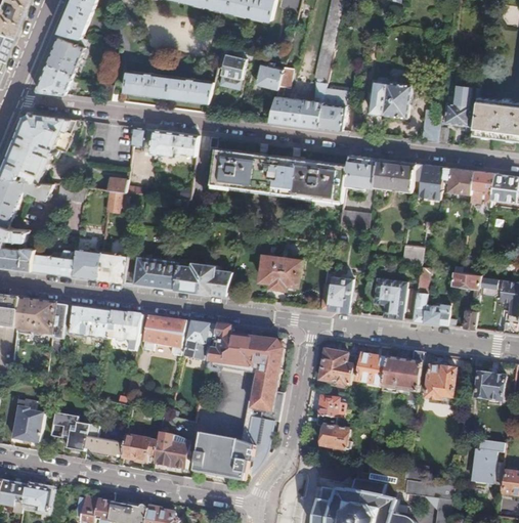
[(0,39),(2,40),(19,0),(0,0),(0,39)]
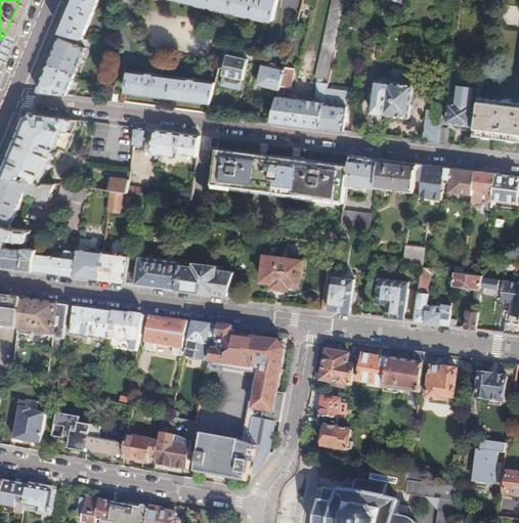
[(72,0),(58,33),(81,39),(96,0),(72,0)]
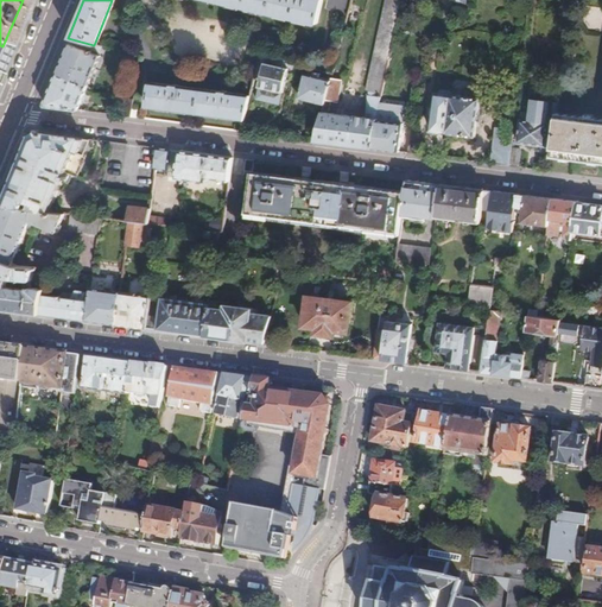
[(319,0),(201,0),(315,25),(318,8),(319,0)]
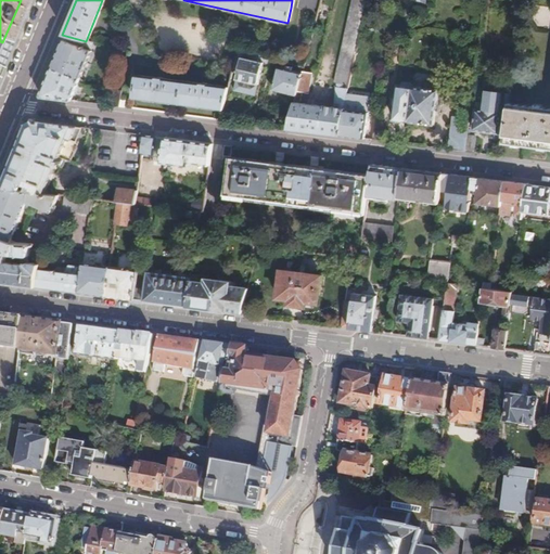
[(350,0),(333,82),(347,86),(365,0),(350,0)]
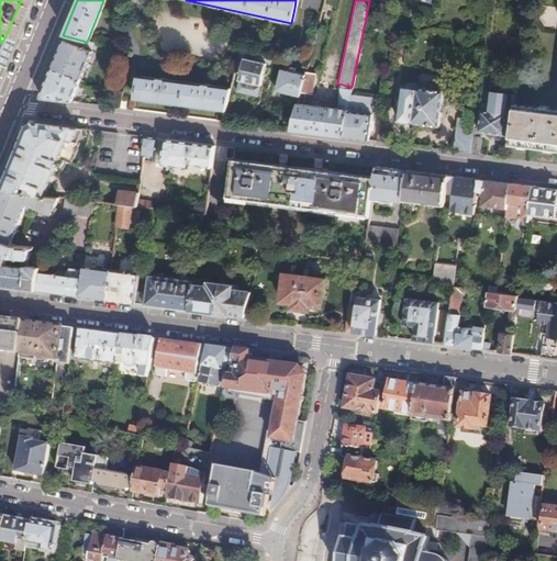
[(399,0),(394,26),(401,27),(405,0),(399,0)]
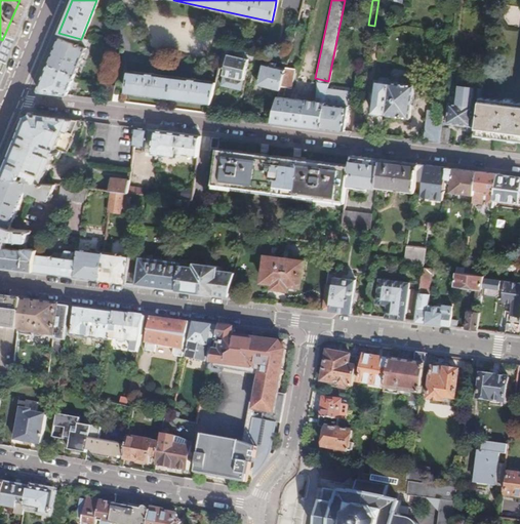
[(56,38),(83,47),(86,40),(81,39),(58,33),(56,38)]
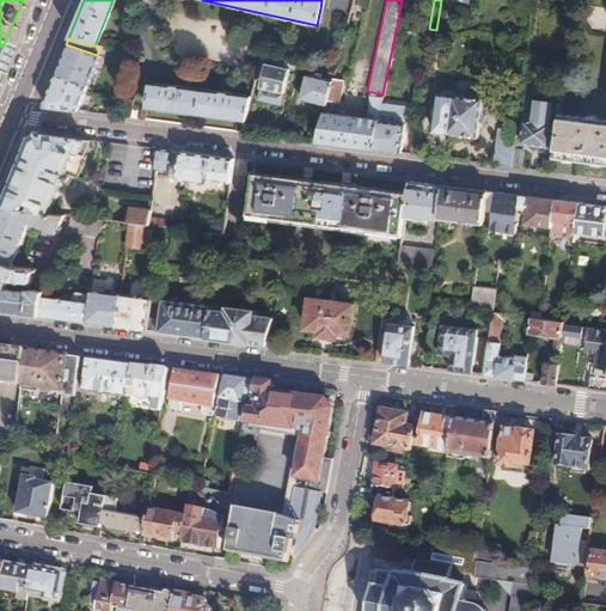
[(66,44),(54,73),(85,86),(97,55),(66,44)]
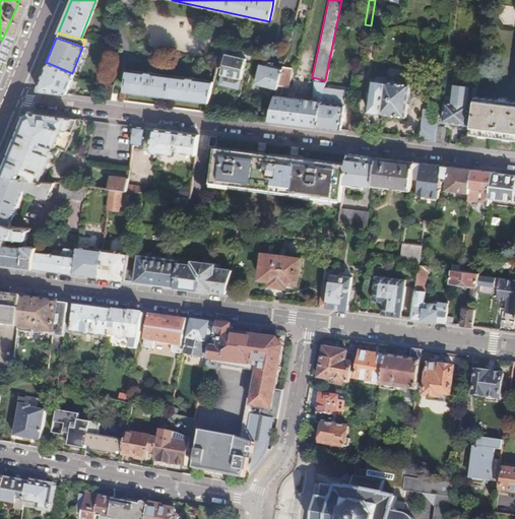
[(250,61),(251,56),(235,52),(234,57),(223,55),(218,74),(240,80),(245,60),(250,61)]
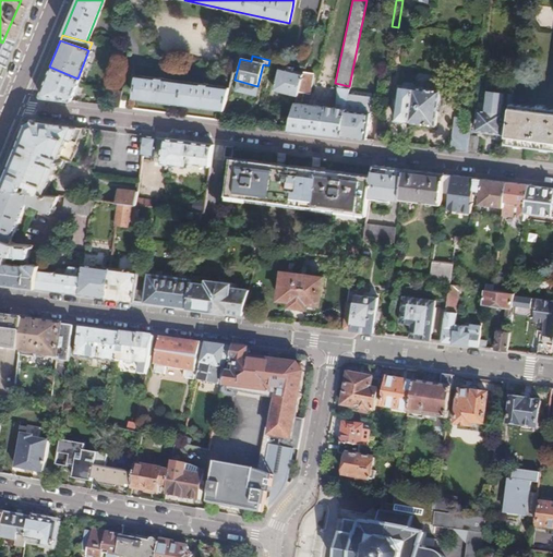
[(77,79),(49,67),(37,98),(51,100),(69,103),(77,79)]
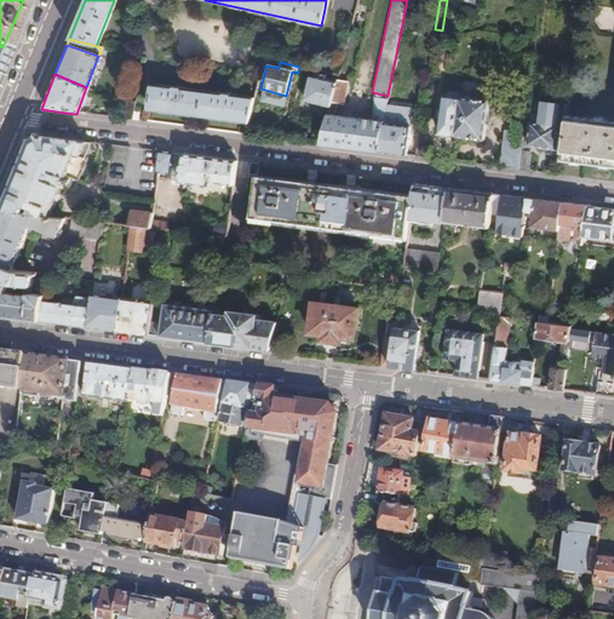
[(336,79),(337,76),(332,76),(331,82),(322,80),(323,76),(316,74),(315,79),(308,76),(302,99),(328,107),(336,79)]
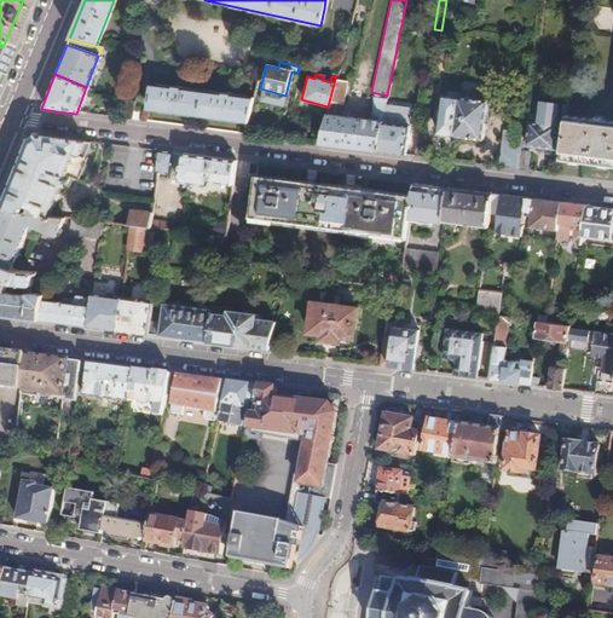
[(328,107),(318,144),(319,145),(334,146),(341,116),(331,115),(334,102),(341,103),(346,82),(335,79),(328,107)]
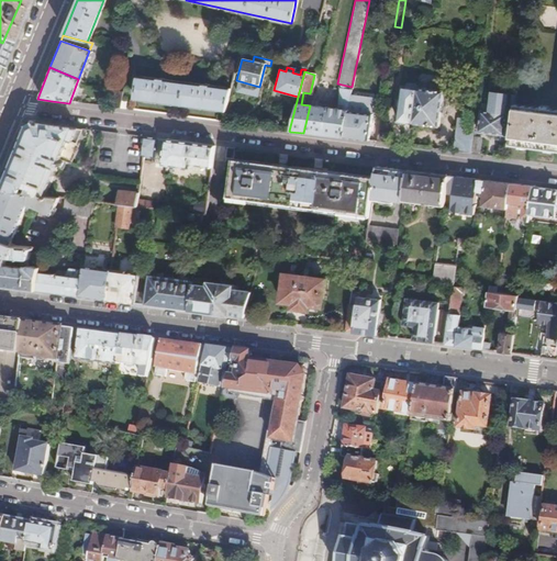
[(223,112),(229,89),(137,75),(134,98),(223,112)]
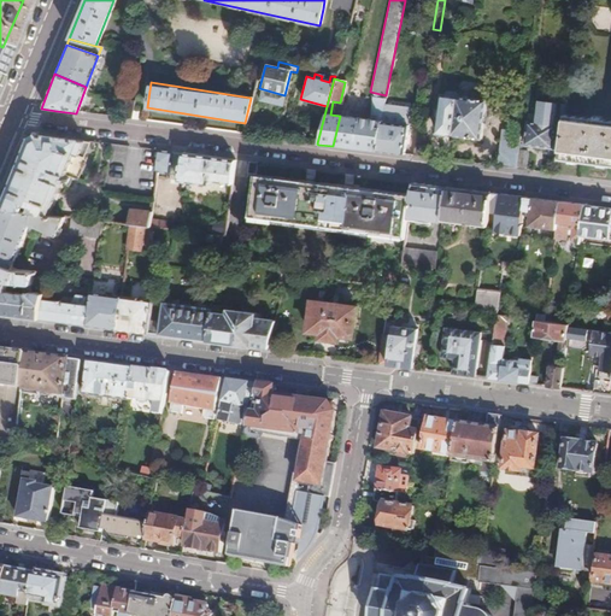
[(374,152),(380,122),(386,97),(374,94),(372,98),(371,97),(366,119),(351,118),(344,147),(374,152)]
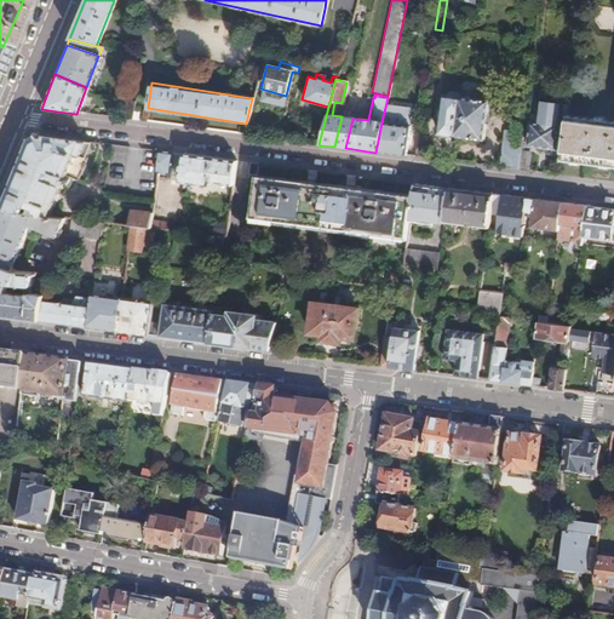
[(458,98),(445,96),(442,95),(436,132),(481,141),(487,102),(458,98)]
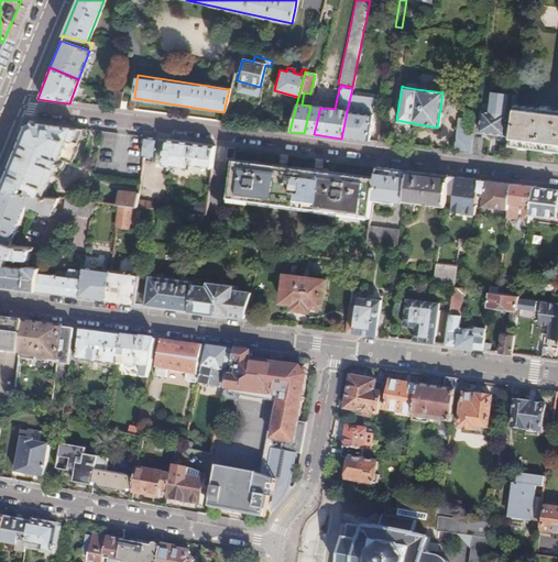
[(112,109),(118,109),(120,92),(110,90),(108,108),(112,109)]
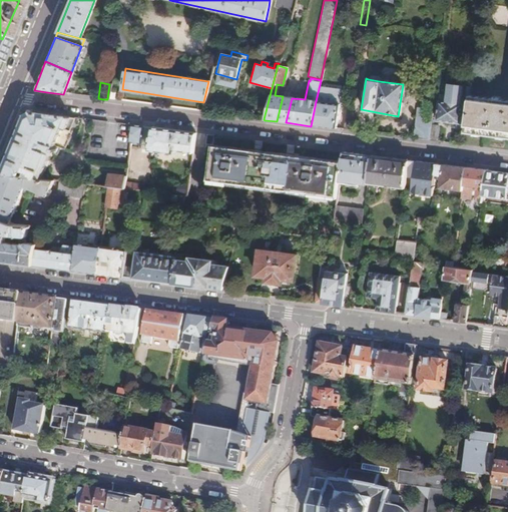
[(467,95),(468,86),(464,86),(463,98),(458,97),(459,85),(445,83),(443,95),(436,94),(434,119),(458,122),(458,123),(463,124),(467,95)]
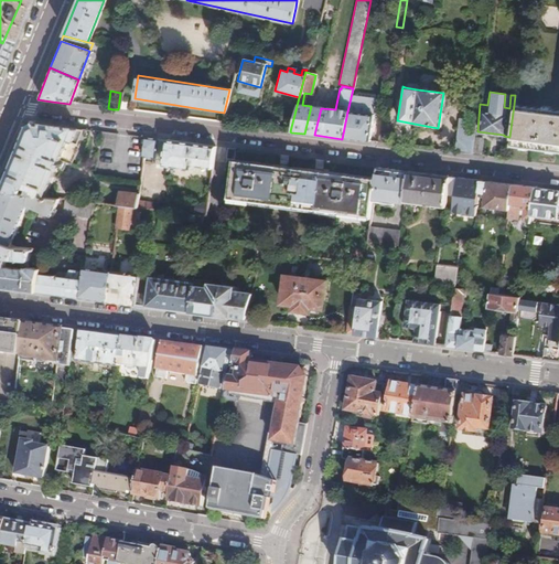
[(558,112),(514,105),(509,137),(508,146),(558,152),(558,112)]
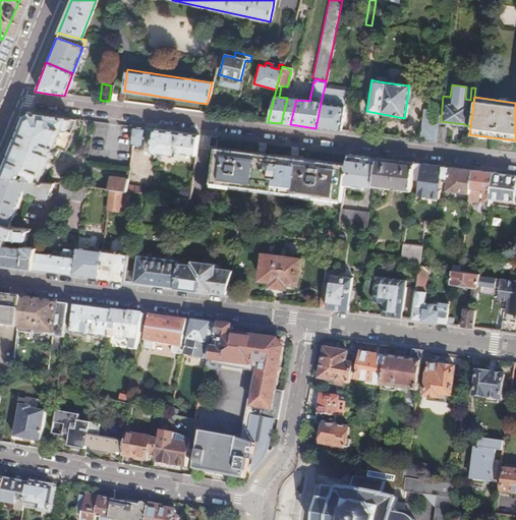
[(296,100),(287,98),(281,123),(285,124),(290,124),(296,100)]
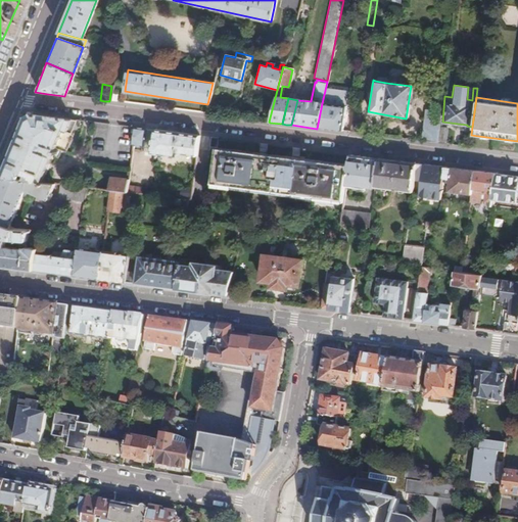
[(344,107),(322,103),(317,129),(339,132),(344,107)]
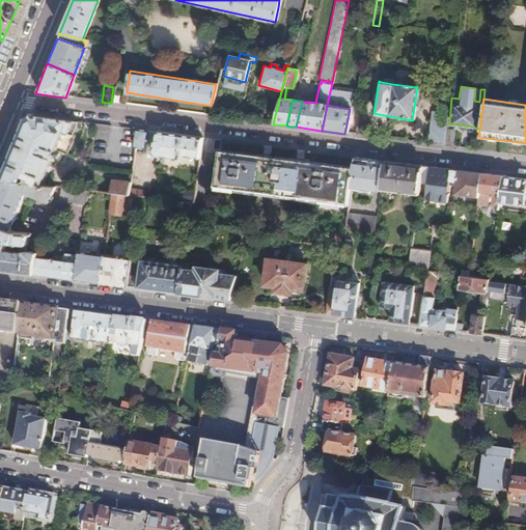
[(445,113),(428,111),(424,143),(428,144),(435,145),(441,145),(443,129),(445,113)]
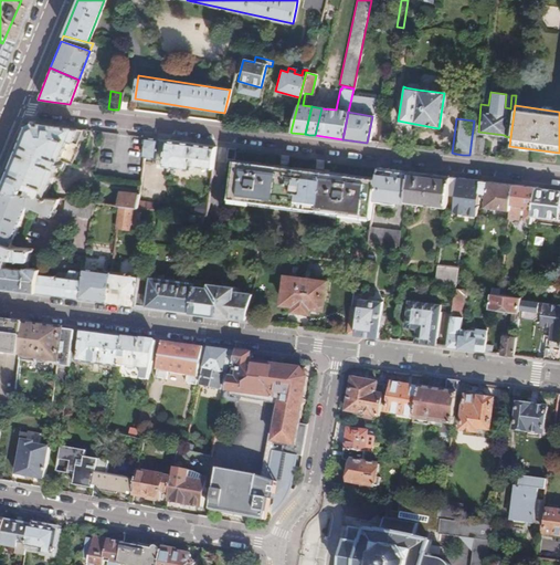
[(27,123),(0,189),(0,192),(40,197),(55,160),(64,164),(80,131),(27,123)]
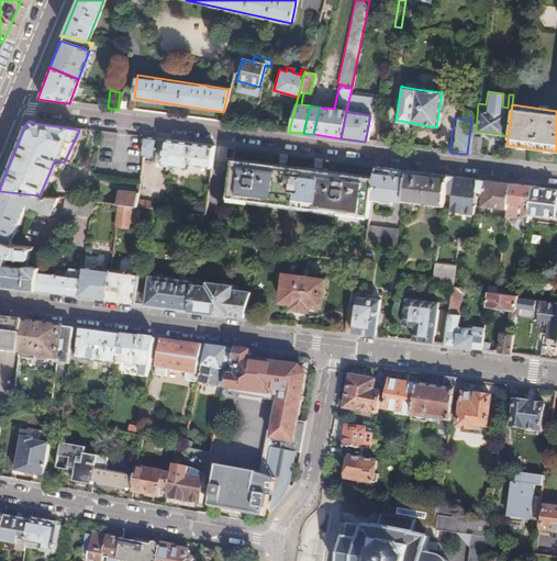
[(377,126),(375,143),(379,143),(383,144),(386,128),(385,127),(377,126)]
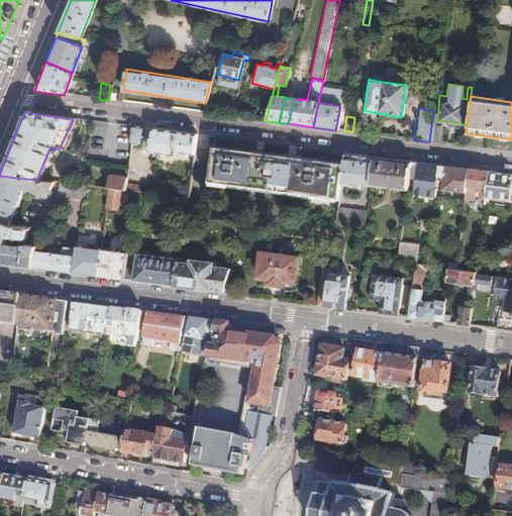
[(431,125),(429,141),(433,142),(438,143),(439,128),(437,126),(431,125)]
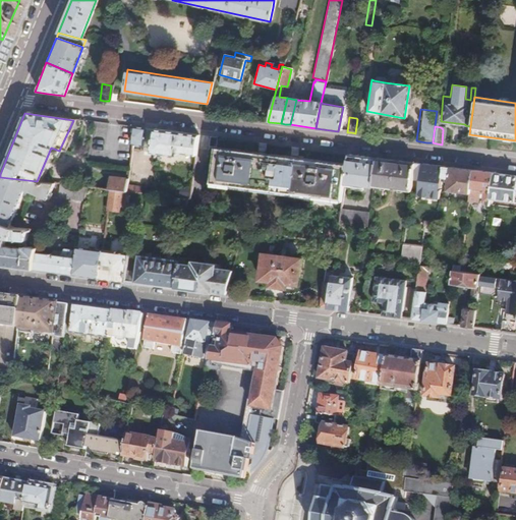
[(142,128),(132,127),(129,146),(139,148),(142,128)]
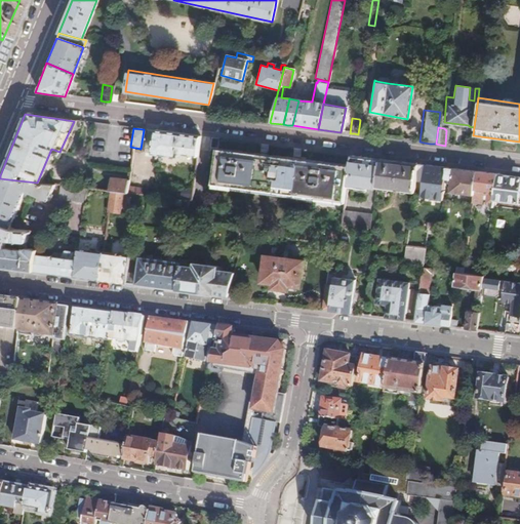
[(149,150),(151,130),(147,130),(144,129),(141,149),(149,150)]
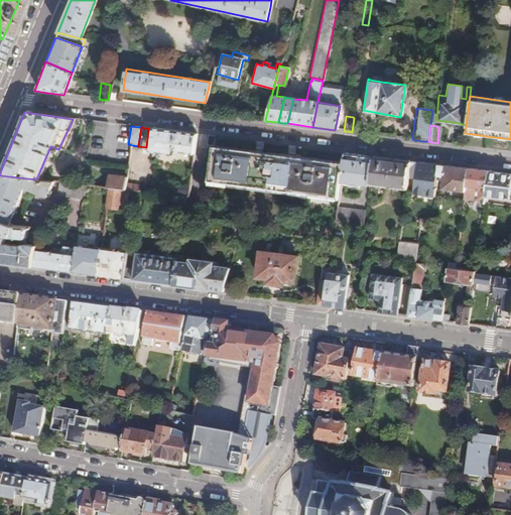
[(189,152),(193,134),(148,128),(146,147),(145,152),(170,156),(171,149),(189,152)]
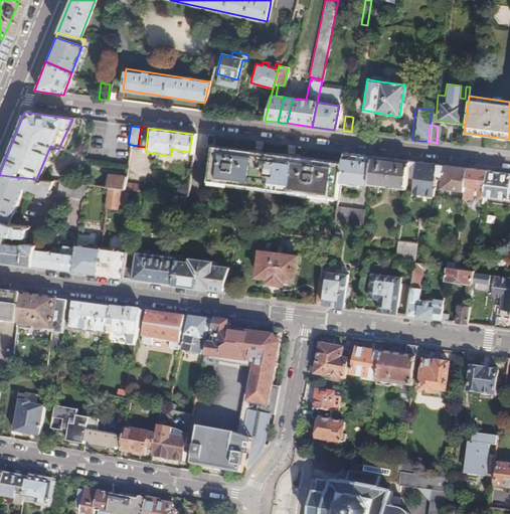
[(334,201),(336,184),(339,163),(286,156),(253,152),(209,146),(204,183),(334,201)]
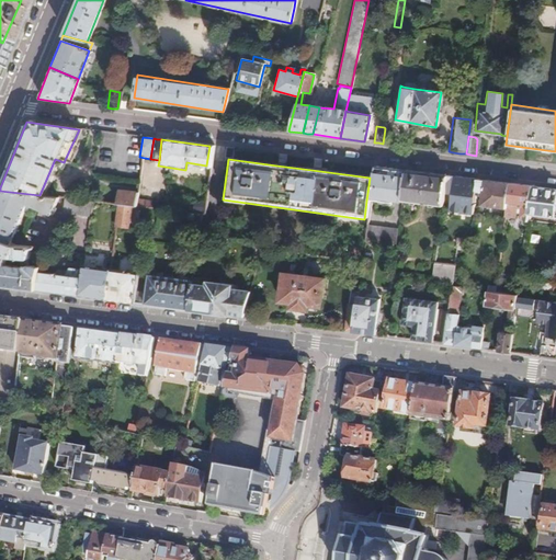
[(397,171),(371,168),(370,178),(366,201),(389,204),(389,200),(398,201),(403,172),(397,171)]
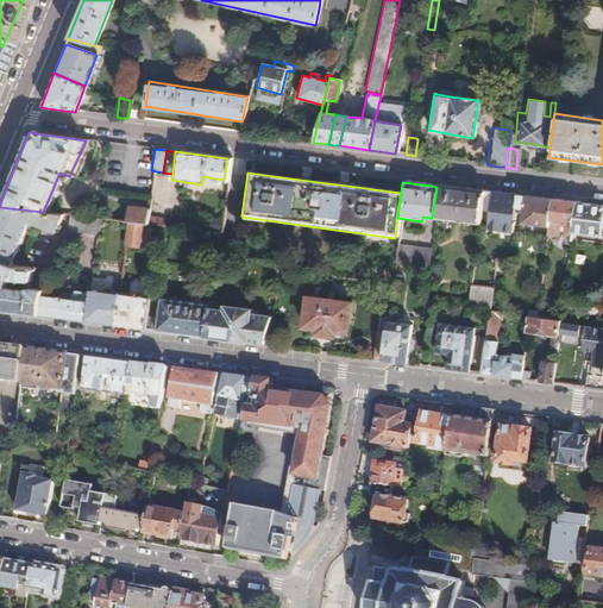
[(458,189),(437,187),(432,218),(477,224),(478,212),(482,192),(458,189)]
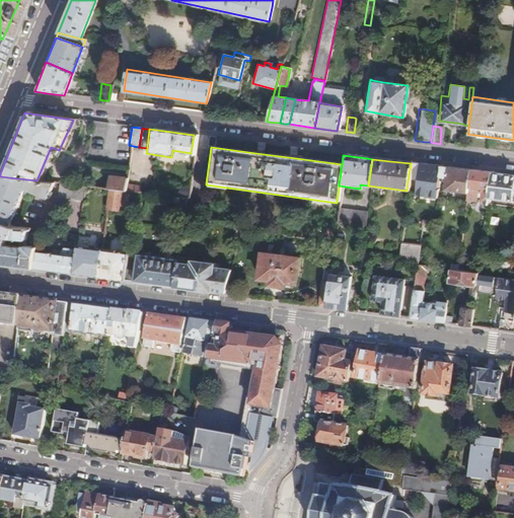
[(435,199),(437,180),(438,177),(439,167),(424,165),(415,164),(411,163),(408,180),(416,181),(414,196),(435,199)]
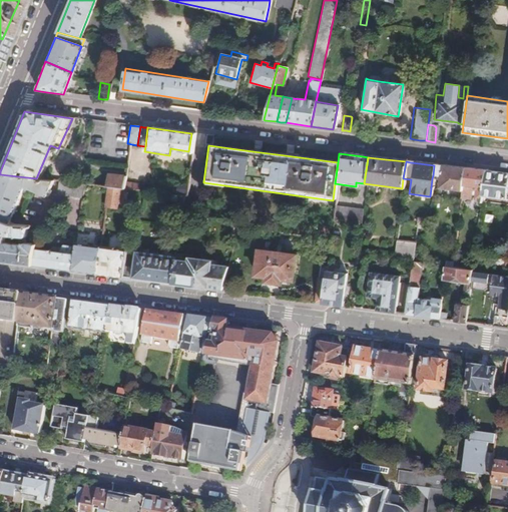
[(438,165),(434,165),(433,175),(439,176),(439,179),(438,187),(459,190),(462,168),(438,165)]
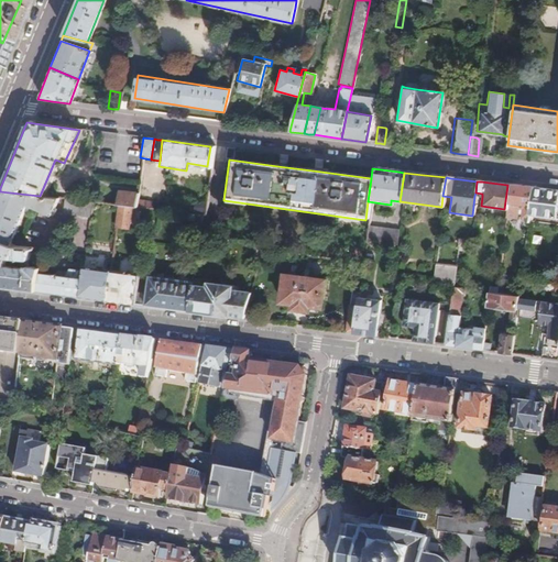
[(518,187),(507,185),(504,209),(504,216),(512,217),(513,215),(514,215),(514,210),(518,211),(517,216),(520,218),(518,223),(525,224),(525,222),(529,188),(518,187)]
